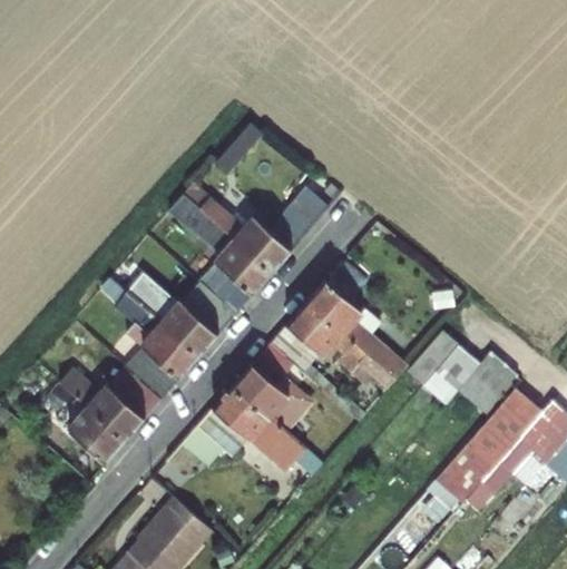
[(250,121),(216,160),(227,169),(262,133),(250,121)]
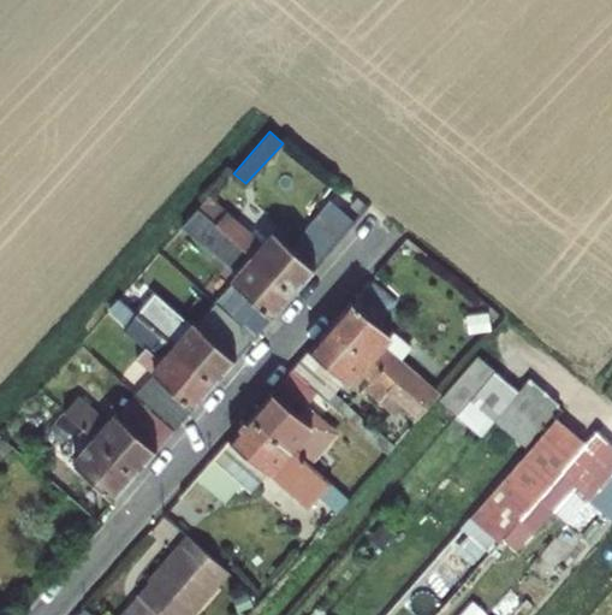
[(292,293),(354,223),(331,201),(290,247),(275,235),(265,247),(207,197),(198,208),(292,293)]
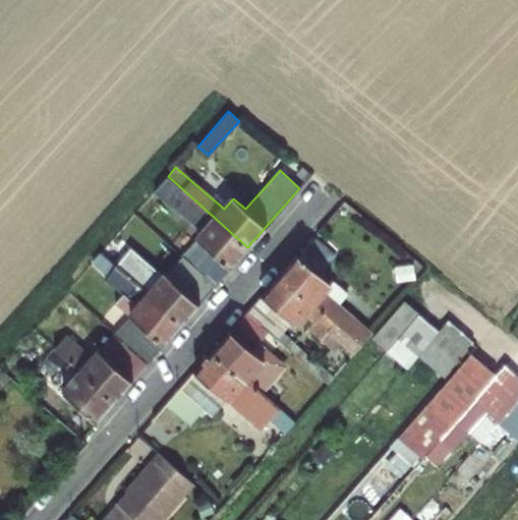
[(200,263),(220,280),(247,247),(168,176),(152,193),(158,199),(174,214),(178,209),(192,222),(196,218),(206,227),(197,238),(212,251),(200,263)]
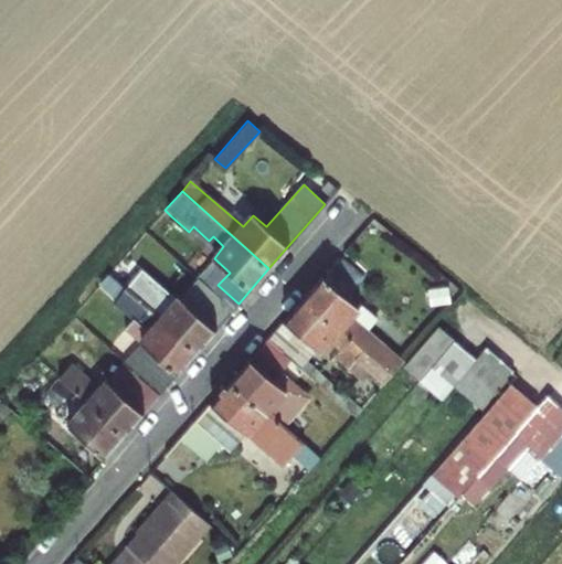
[(165,210),(156,220),(162,225),(171,216),(165,210)]
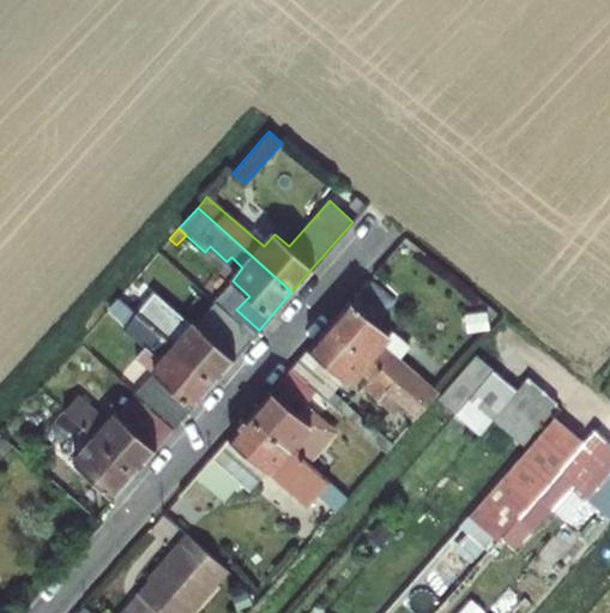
[(133,278),(116,298),(213,382),(253,336),(231,316),(212,337),(195,324),(185,335),(155,307),(148,314),(140,308),(152,295),(133,278)]
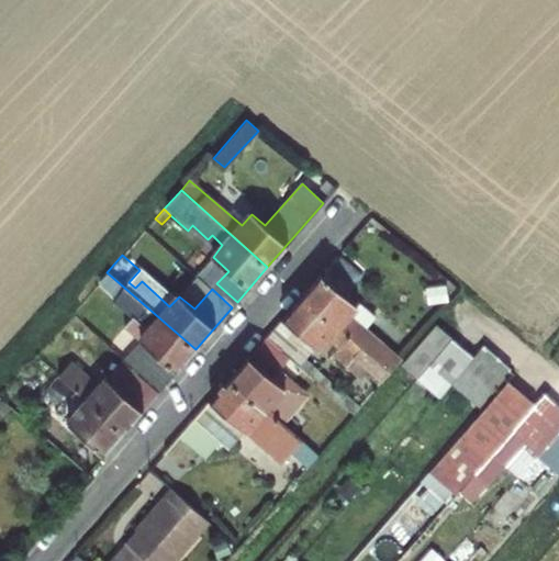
[(332,268),(351,284),(360,275),(341,257),(332,268)]
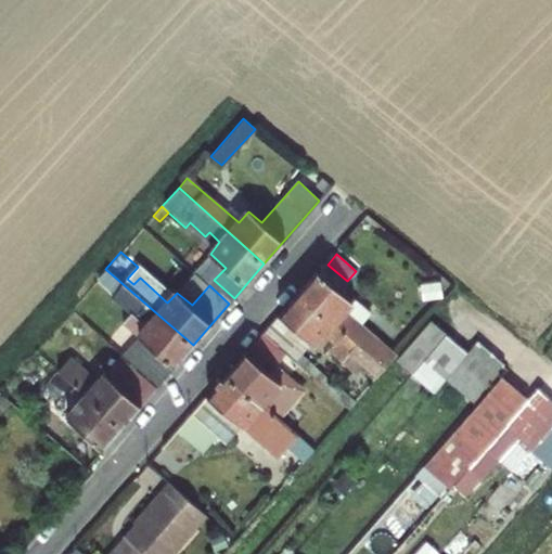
[(328,265),(320,273),(339,291),(347,281),(328,265)]
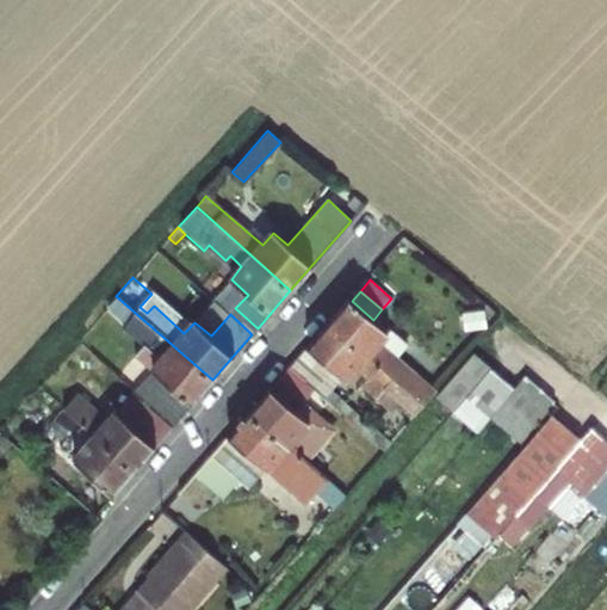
[(116,296),(106,307),(128,326),(124,330),(143,349),(147,345),(160,357),(150,367),(191,404),(212,380),(116,296)]
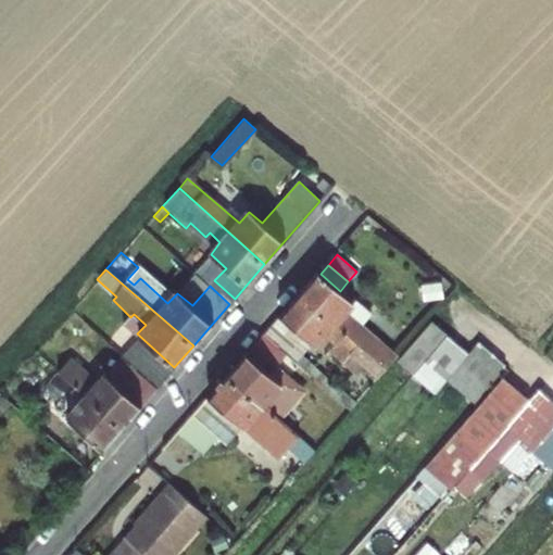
[(340,291),(321,274),(318,272),(299,293),(386,369),(397,355),(347,312),(353,303),(340,291)]
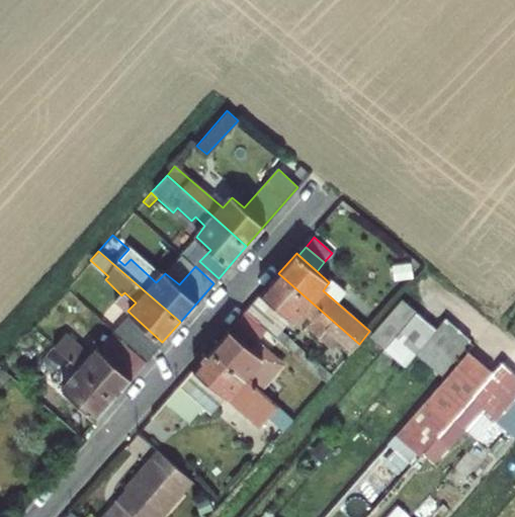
[(359,344),(278,273),(246,311),(267,330),(311,368),(317,362),(281,330),(291,319),(294,321),(301,314),(309,321),(308,324),(329,343),(336,336),(353,350),(359,344)]
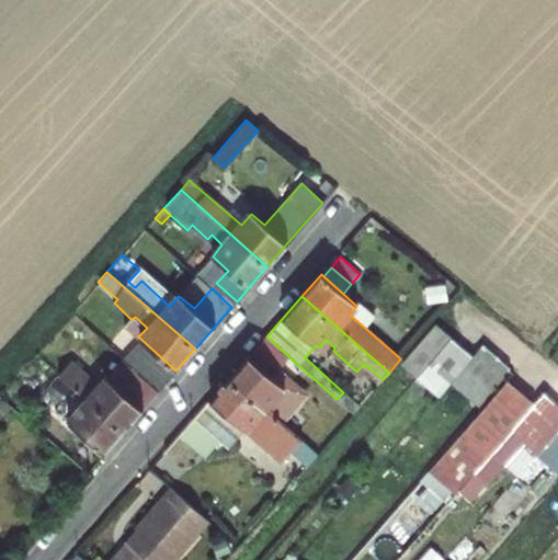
[(403,363),(418,376),(452,338),(436,326),(403,363)]
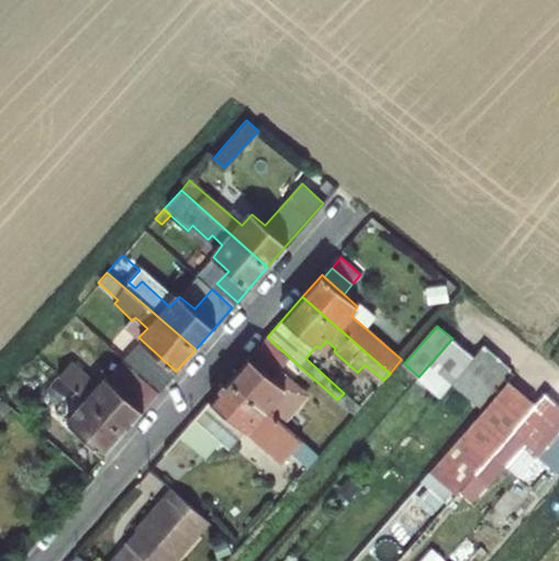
[(267,337),(230,379),(295,438),(308,425),(290,410),(287,412),(276,401),(286,389),(272,377),(290,358),(267,337)]
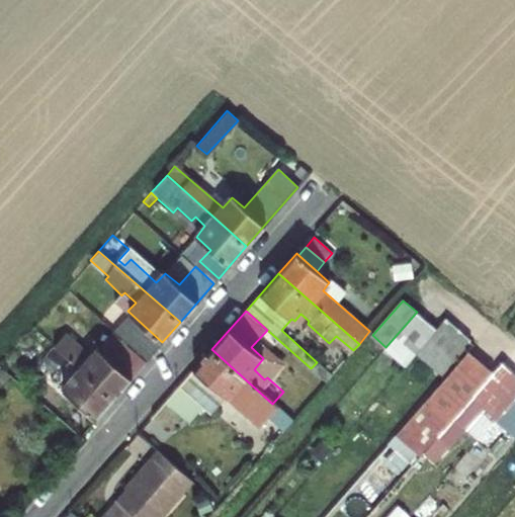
[(435,329),(417,312),(385,347),(405,364),(417,350),(435,329)]
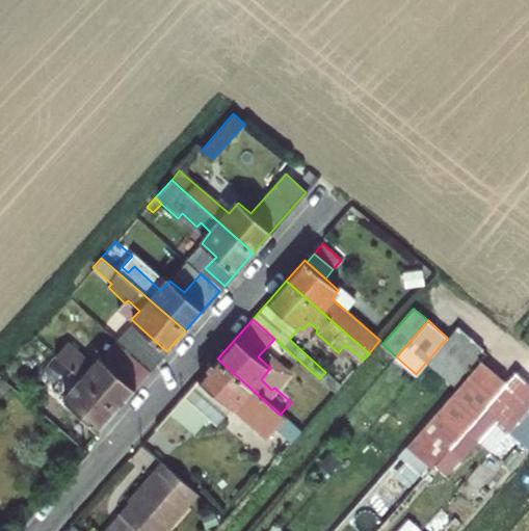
[(481,350),(455,328),(447,338),(428,360),(451,381),(460,371),(464,371),(481,350)]
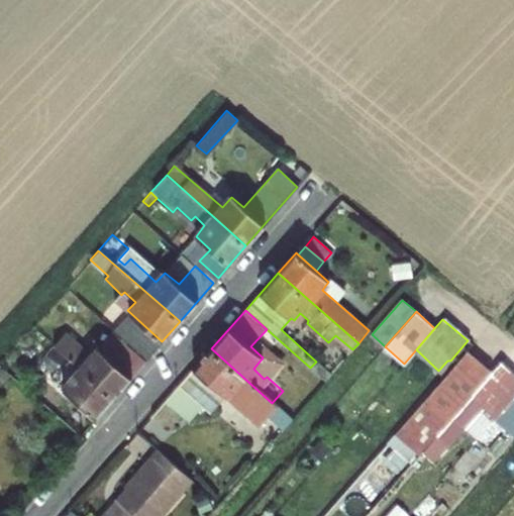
[(128,321),(119,332),(147,357),(158,346),(128,321)]
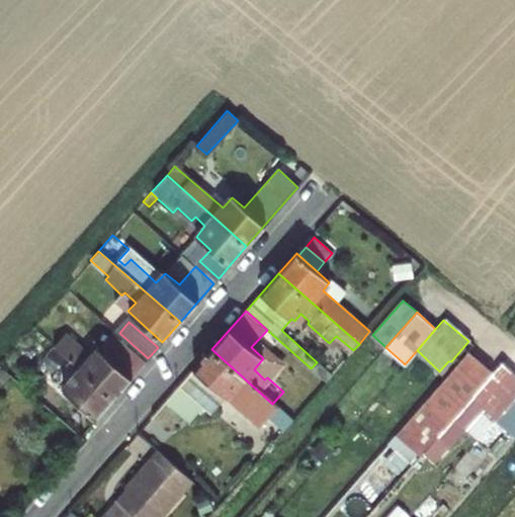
[(113,398),(145,362),(112,334),(92,357),(65,333),(53,345),(81,369),(113,398)]
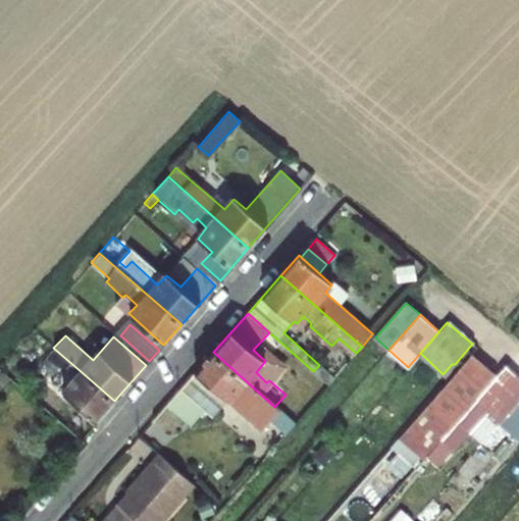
[(269,421),(284,435),(294,424),(274,407),(213,352),(179,391),(203,411),(211,418),(226,401),(260,431),(269,421)]
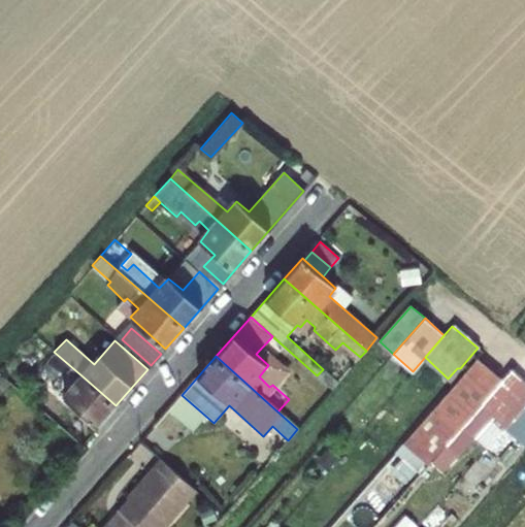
[(479,407),(503,381),(478,358),(398,448),(424,470),(479,407)]
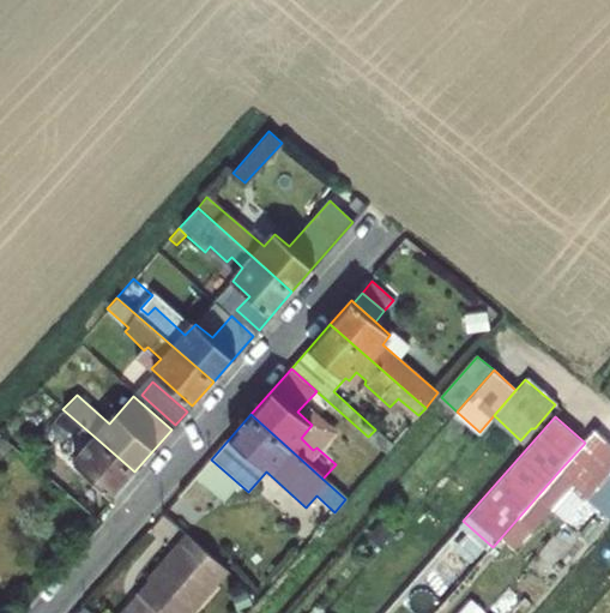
[(556,474),(586,499),(587,497),(609,470),(609,442),(596,430),(585,443),(556,474)]
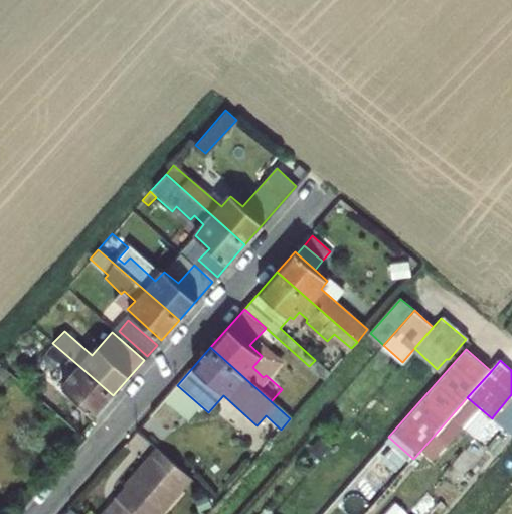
[(319,362),(313,370),(324,380),(330,372),(319,362)]
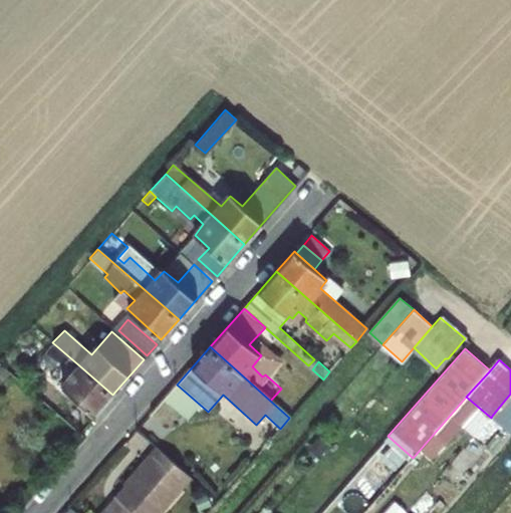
[(0,381),(9,371),(0,363),(0,381)]
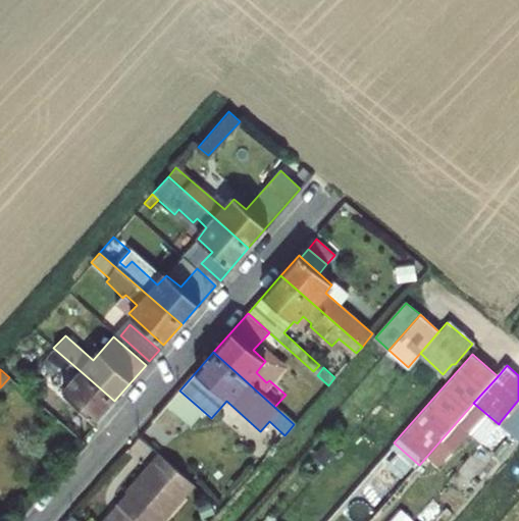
[(114,401),(82,372),(64,392),(96,421),(114,401)]
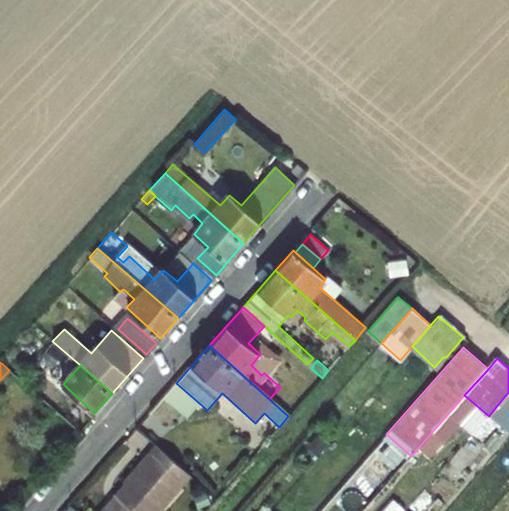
[(176,383),(150,413),(173,433),(199,403),(176,383)]
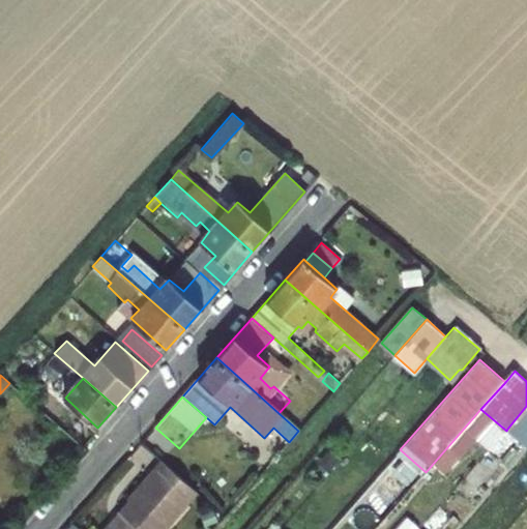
[(526,406),(507,429),(526,446),(526,406)]
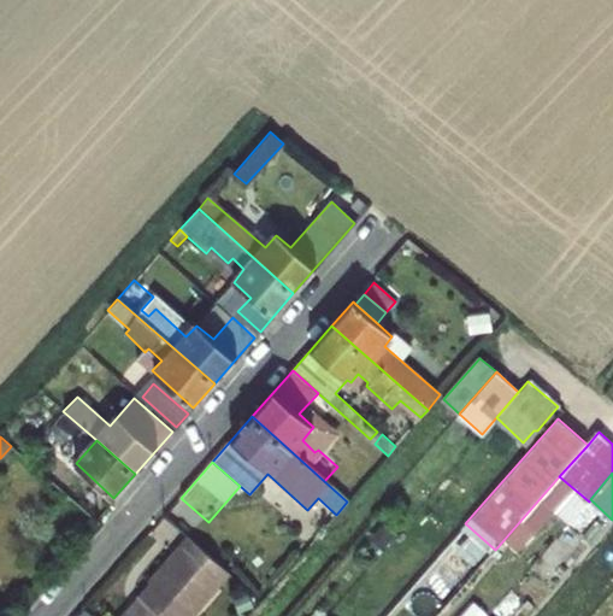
[(189,615),(229,573),(188,537),(149,580),(154,584),(124,615),(189,615)]
